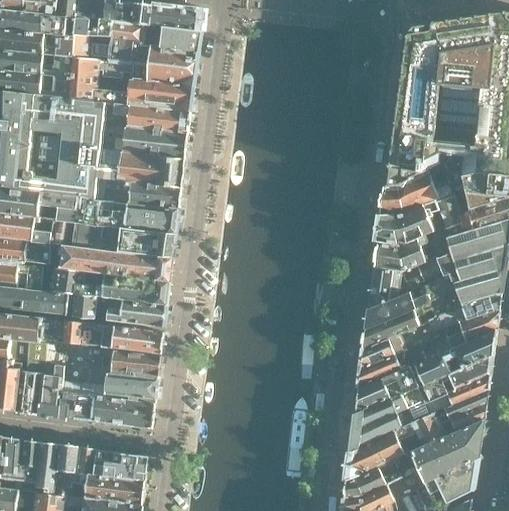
[(23,11),(24,0),(0,0),(0,8),(23,11)]
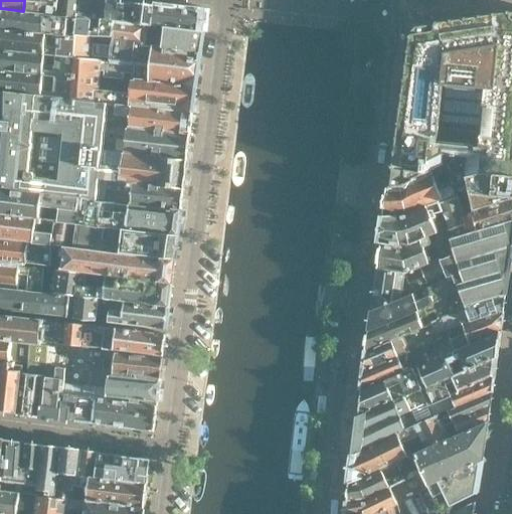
[(39,13),(40,0),(24,0),(23,11),(39,13)]
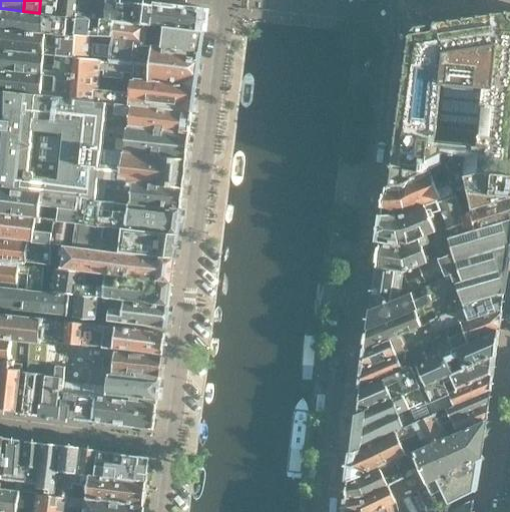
[(55,15),(56,0),(40,0),(39,13),(55,15)]
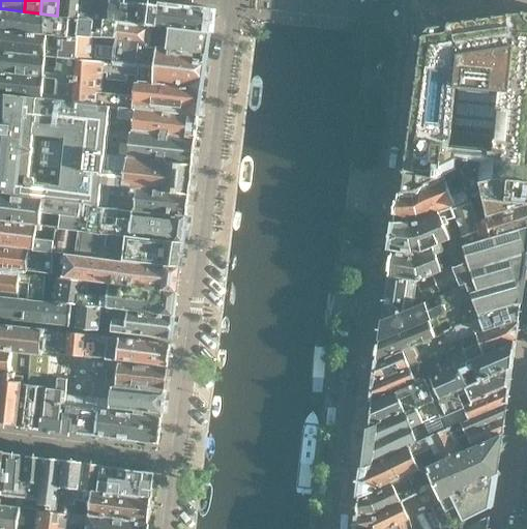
[(78,18),(80,0),(58,0),(57,16),(78,18)]
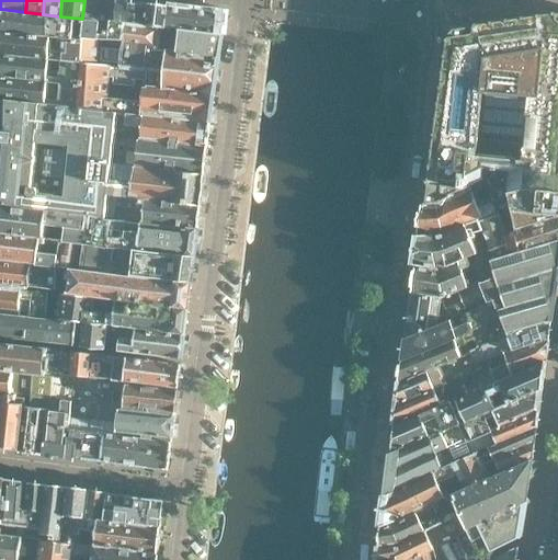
[(112,23),(115,1),(103,0),(84,0),(82,19),(112,23)]
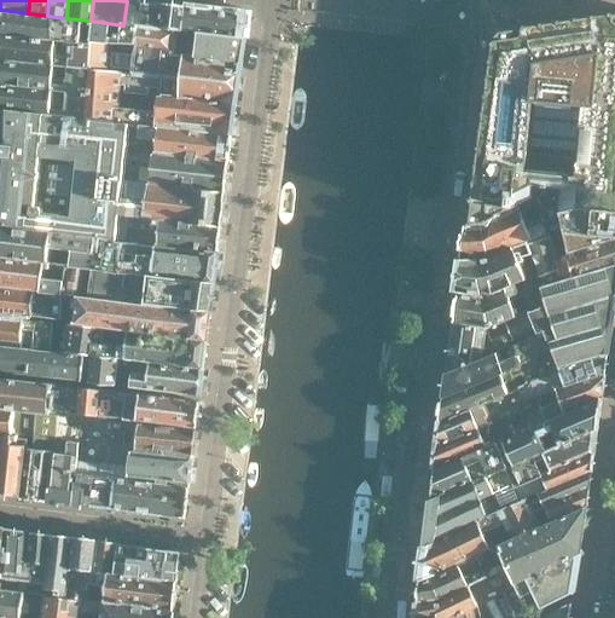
[(158,28),(162,5),(127,1),(123,26),(91,21),(90,42),(132,45),(134,24),(158,28)]
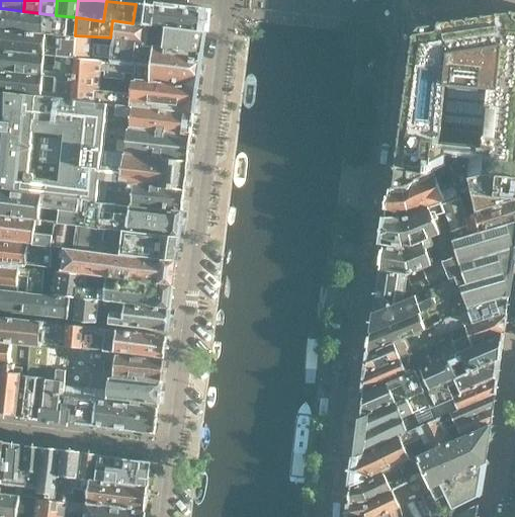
[(150,25),(152,6),(151,6),(147,6),(136,4),(133,23),(150,25)]
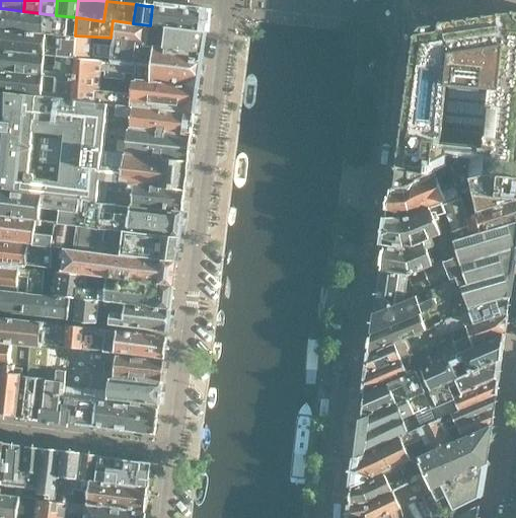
[(169,27),(171,9),(162,8),(152,6),(150,25),(169,27)]
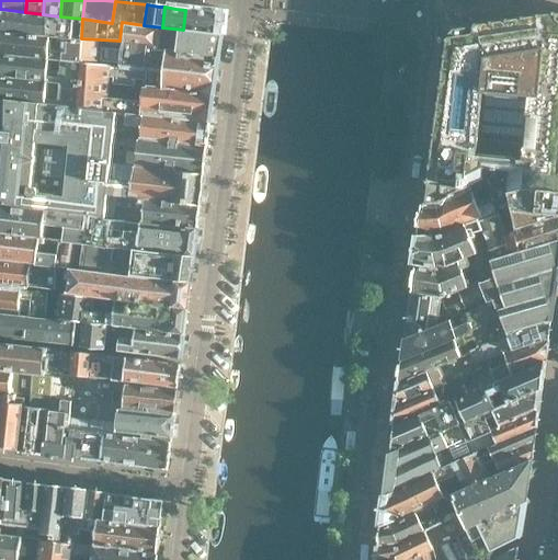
[(82,19),(60,16),(43,14),(25,12),(0,9),(0,30),(48,36),(61,38),(80,41),(81,38),(82,19)]
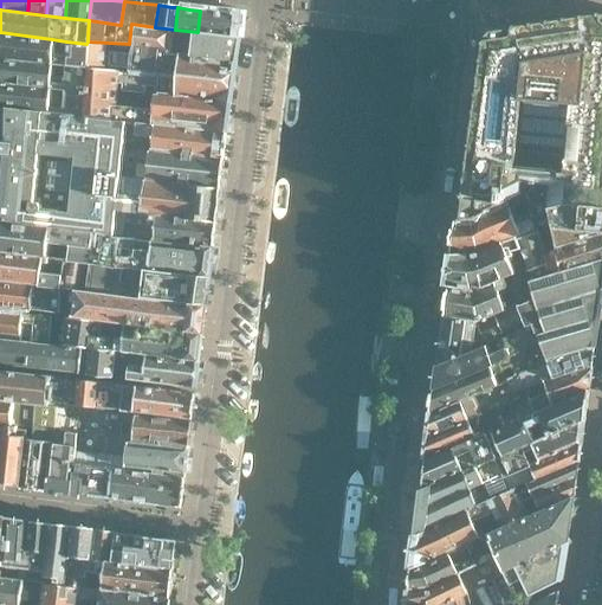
[(234,37),(237,14),(200,11),(198,32),(234,37)]
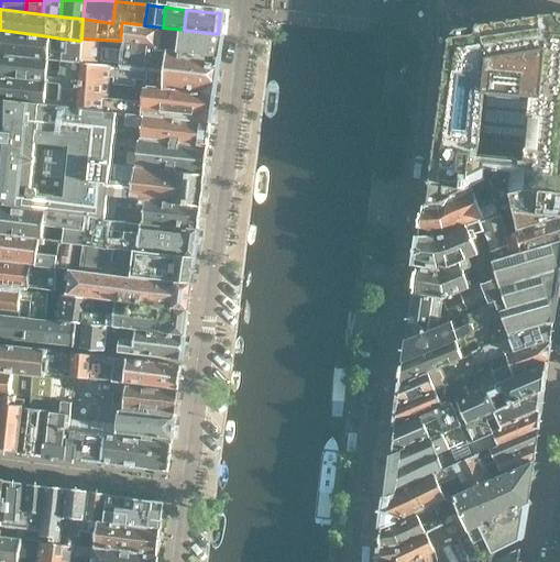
[(559,10),(453,26),(452,28),(452,29),(451,29),(450,31),(449,31),(449,32),(448,32),(447,33),(423,205),(450,205),(451,198),(500,177),(501,168),(518,171),(515,193),(517,207),(520,227),(559,216),(559,10)]
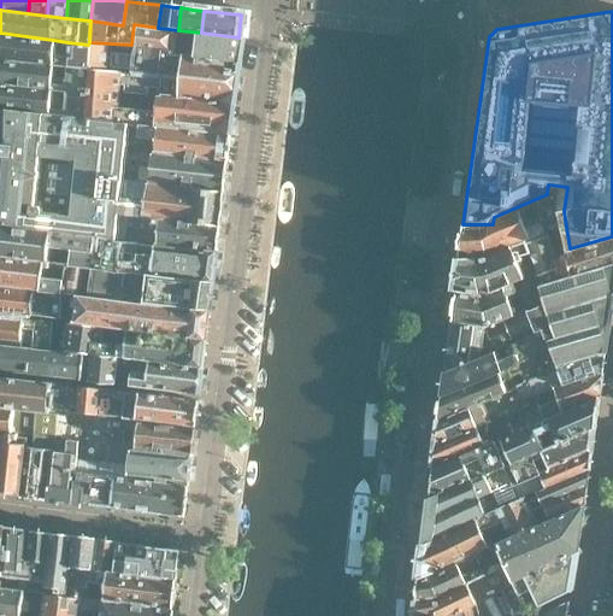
[(235,76),(239,37),(201,33),(178,30),(158,28),(134,24),(131,45),(89,42),(88,45),(87,70),(146,76),(168,78),(169,68),(235,76)]
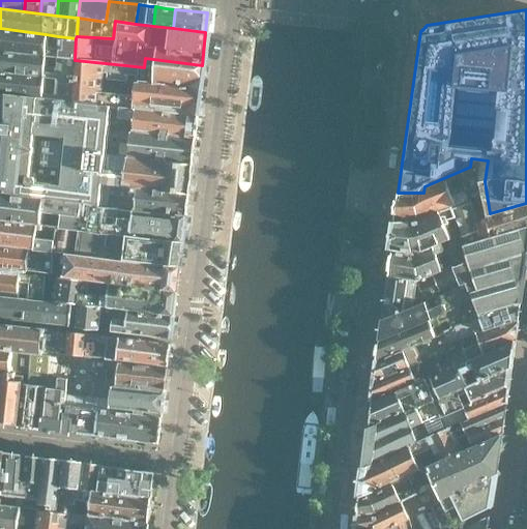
[(44,47),(46,34),(0,28),(0,50),(44,56),(56,57),(75,60),(76,38),(58,36),(57,49),(44,47)]
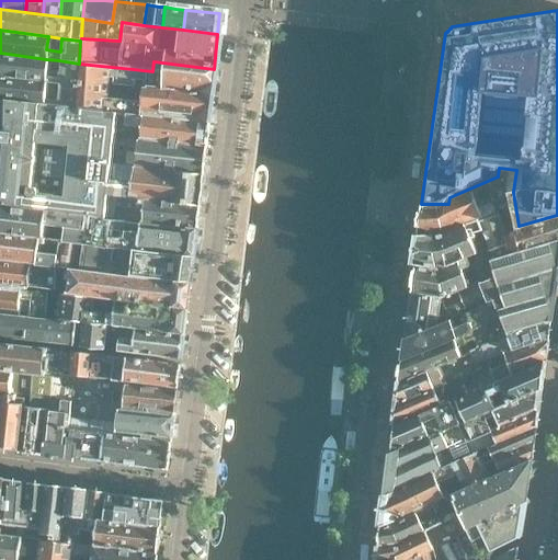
[(46,59),(0,53),(0,75),(44,81),(58,82),(78,84),(79,64),(59,60),(58,73),(44,72),(46,59)]
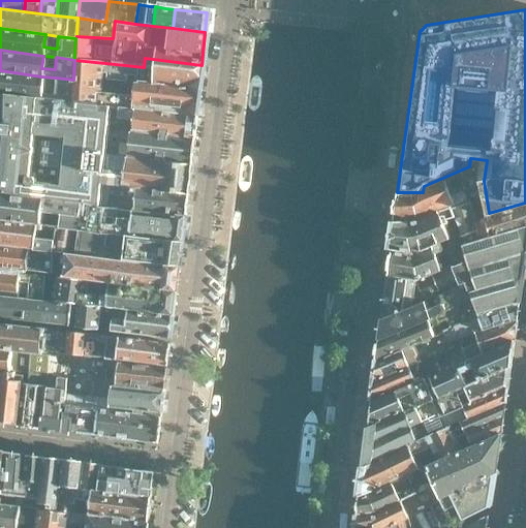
[(197,89),(199,73),(202,65),(145,58),(144,67),(125,65),(124,73),(130,74),(129,79),(134,79),(133,81),(197,89)]
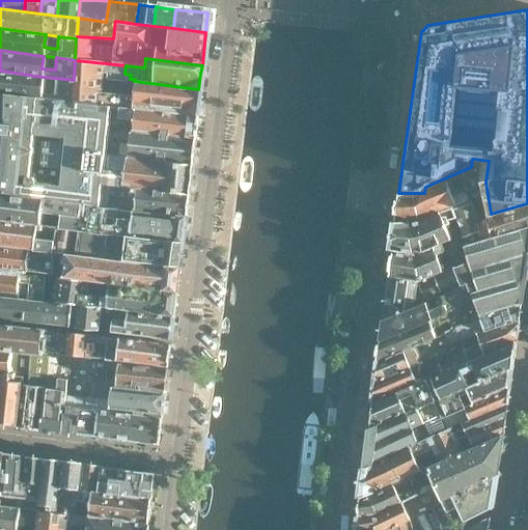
[(106,129),(131,132),(192,138),(197,98),(198,89),(134,81),(135,79),(130,79),(131,75),(124,74),(126,65),(75,60),(74,80),(73,102),(81,103),(78,126),(92,127),(106,129)]
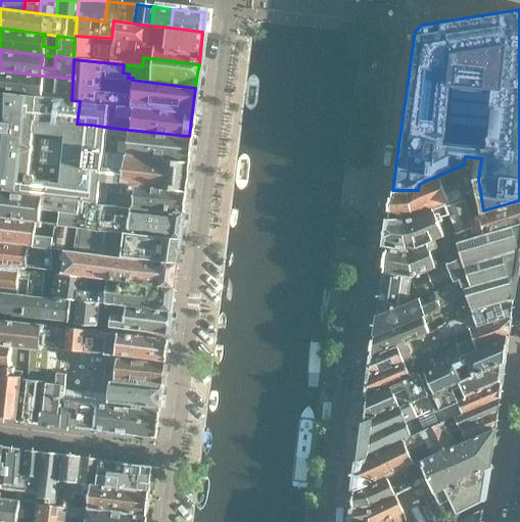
[(40,88),(41,76),(0,69),(0,91),(72,100),(73,79),(54,77),(52,89),(40,88)]
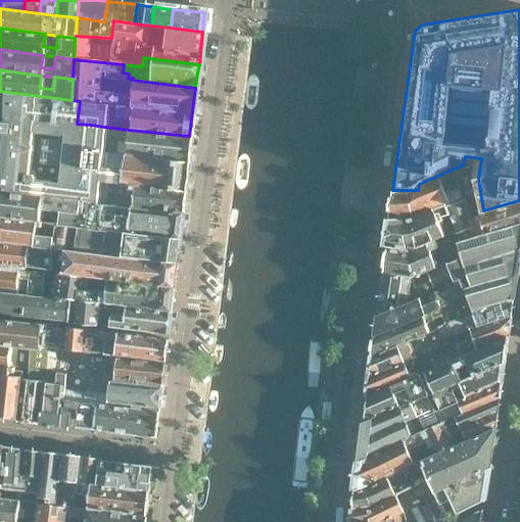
[(101,152),(88,150),(91,125),(77,124),(80,101),(72,100),(0,91),(0,189),(48,195),(48,196),(88,201),(88,200),(113,203),(117,203),(117,205),(130,207),(130,205),(181,211),(184,190),(188,191),(190,181),(185,180),(187,160),(126,153),(124,153),(123,154),(101,152)]
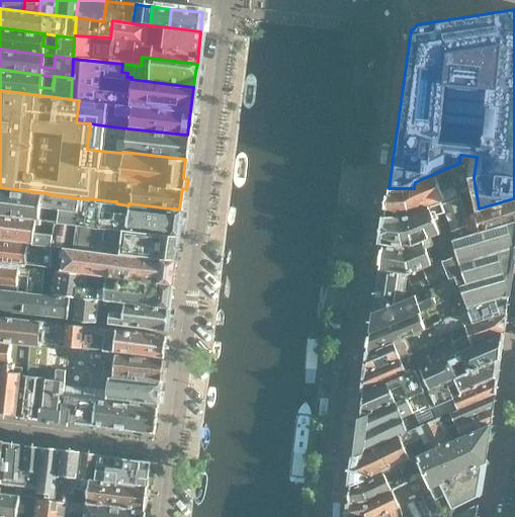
[(100,151),(103,125),(90,123),(87,149),(100,151)]
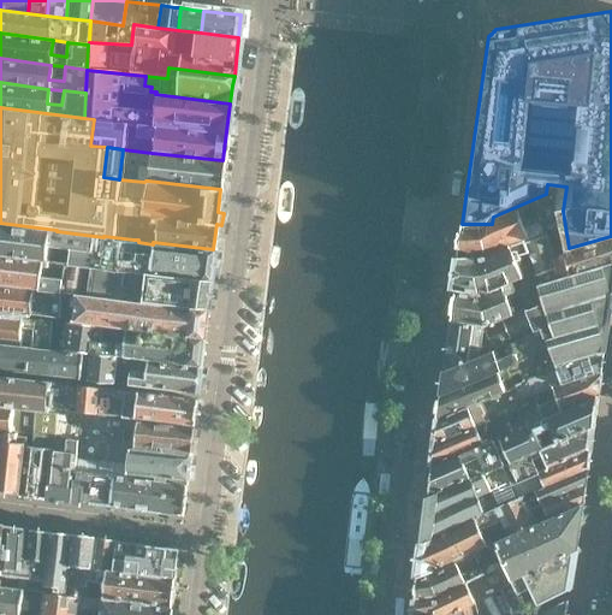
[(220,189),(221,170),(223,160),(152,153),(148,181),(220,189)]
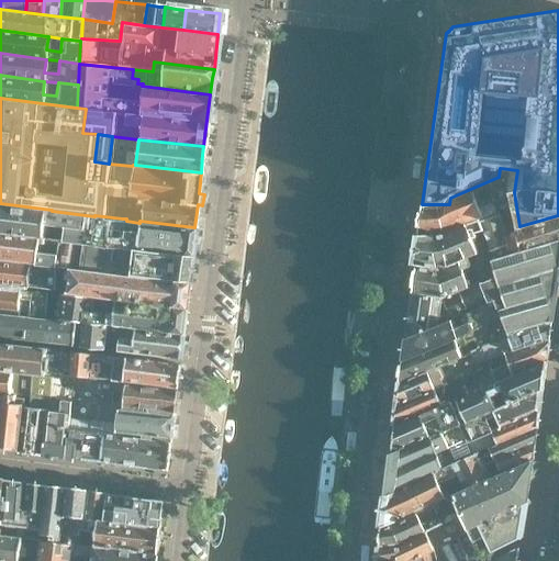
[(516,206),(514,192),(511,172),(499,177),(450,198),(449,204),(422,204),(418,234),(442,237),(503,212),(516,206)]
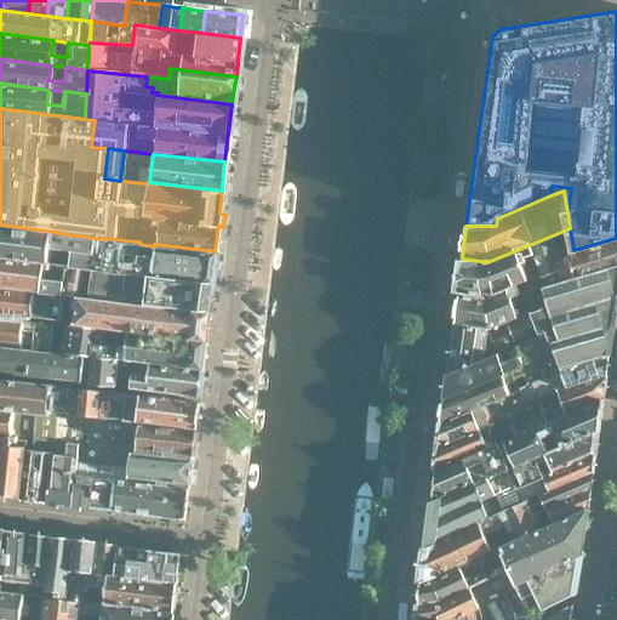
[(102,268),(104,239),(57,233),(57,232),(0,225),(0,255),(41,261),(63,263),(91,267),(102,268)]
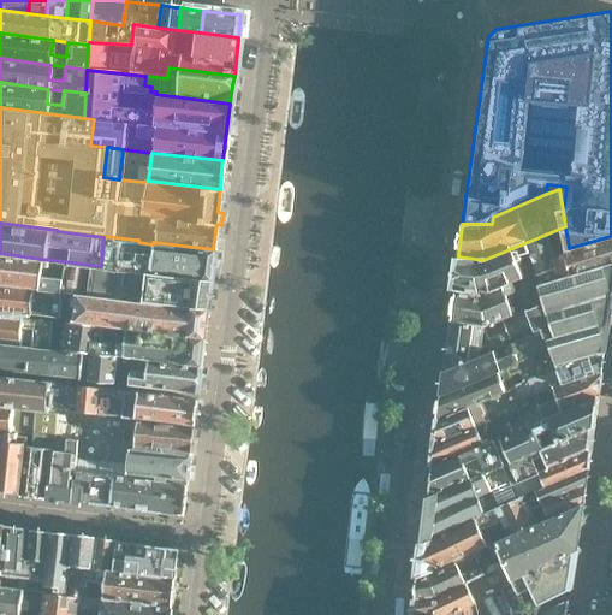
[(511,282),(524,277),(518,259),(532,254),(536,267),(553,264),(551,253),(554,252),(551,232),(483,260),(458,256),(458,258),(452,256),(451,267),(456,268),(453,289),(453,290),(447,289),(446,300),(452,301),(450,320),(486,325),(493,321),(505,317),(514,313),(506,296),(515,291),(511,282)]
